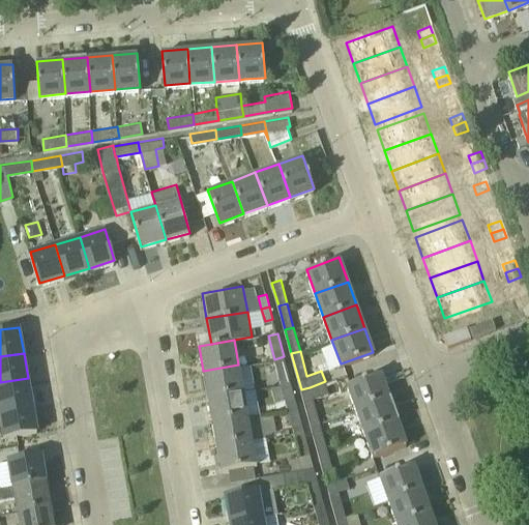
[(284,356),(274,359),(281,383),(290,380),(284,356)]
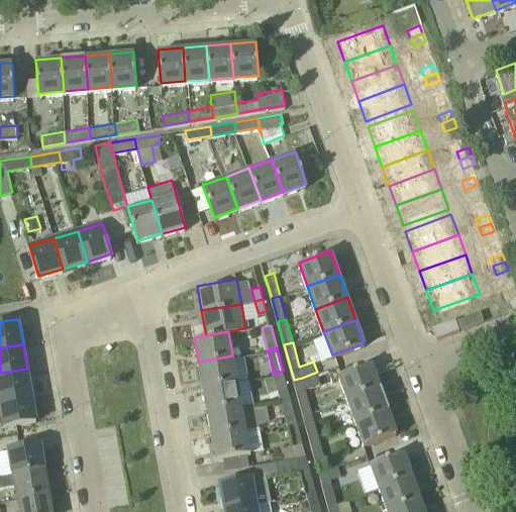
[(237,380),(232,355),(198,362),(203,386),(237,380)]
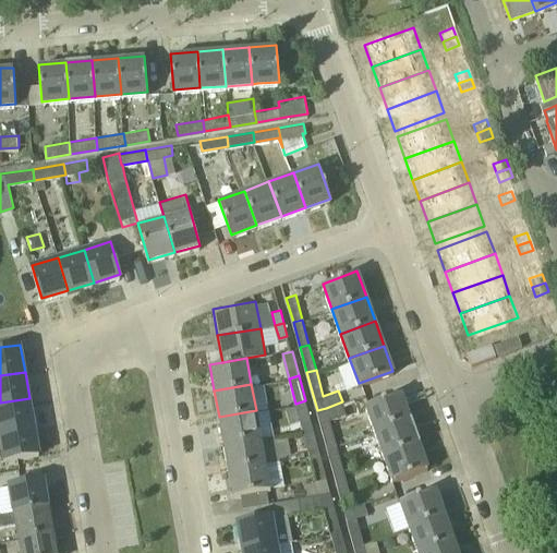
[(376,429),(410,417),(400,392),(367,404),(376,429)]
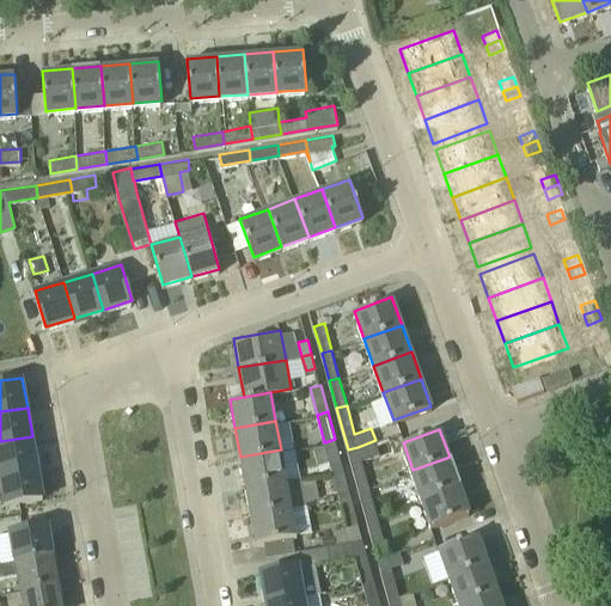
[(0,471),(37,465),(32,436),(0,441),(0,471)]
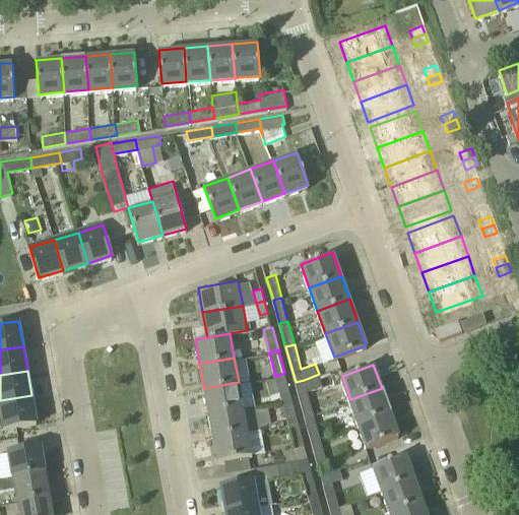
[(284,373),(275,376),(281,399),(290,396),(284,373)]
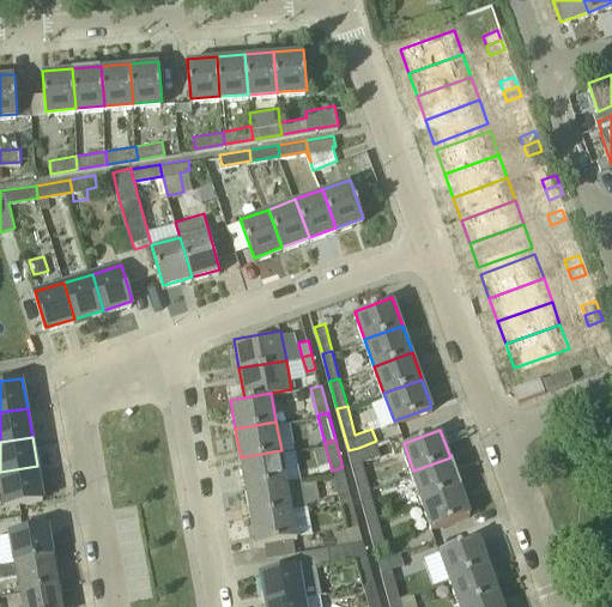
[(359,489),(369,486),(362,460),(380,453),(376,441),(358,448),(349,450),(359,489)]
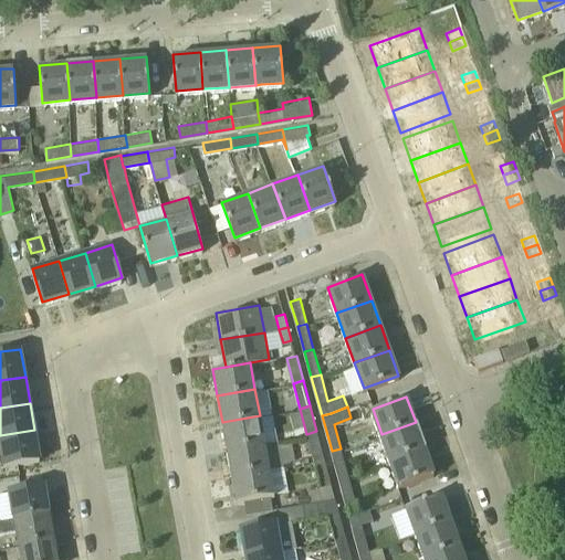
[(227,447),(264,441),(260,415),(222,422),(227,447)]
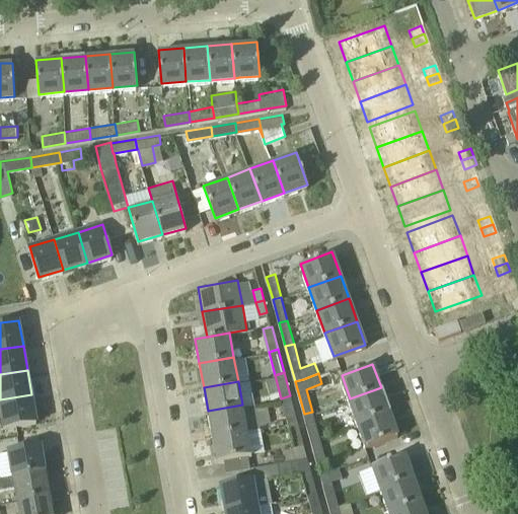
[(358,421),(389,410),(381,387),(350,398),(358,421)]
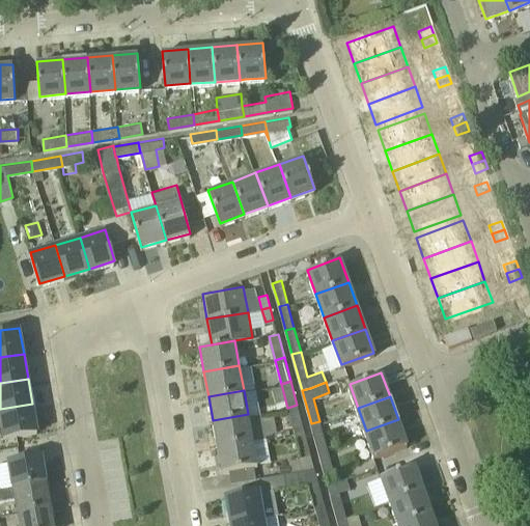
[(37,430),(32,404),(0,409),(0,413),(4,436),(37,430)]
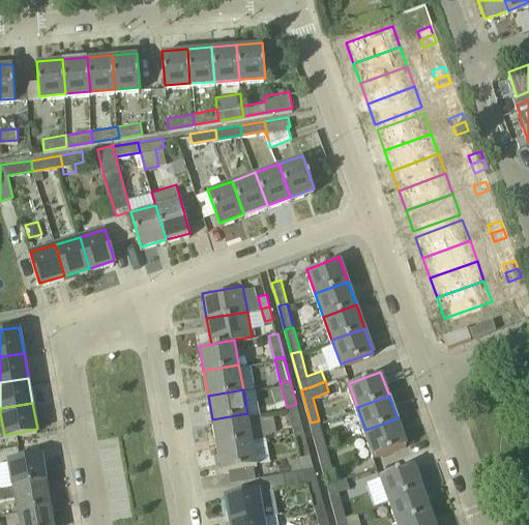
[(296,404),(287,407),(294,431),(303,428),(296,404)]
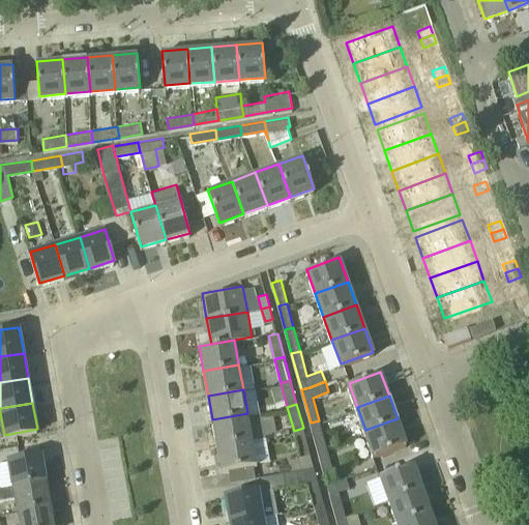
[(265,435),(261,412),(247,414),(247,413),(212,419),(216,444),(265,435)]
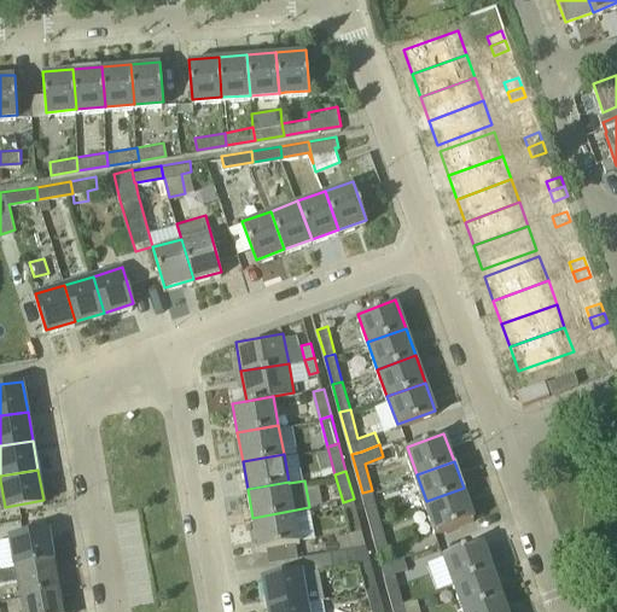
[(426,501),(436,530),(473,517),(464,488),(426,501)]
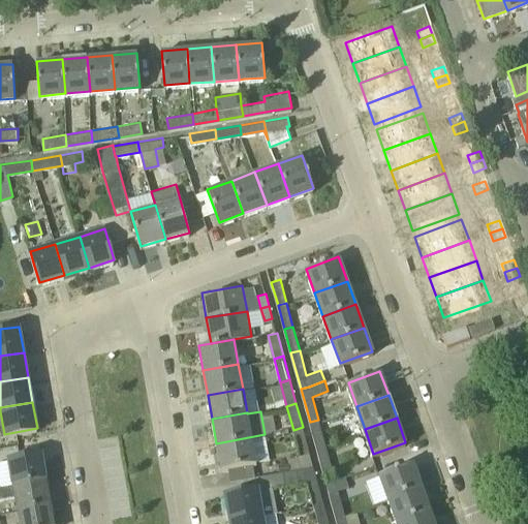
[(316,445),(325,443),(318,420),(310,422),(316,445)]
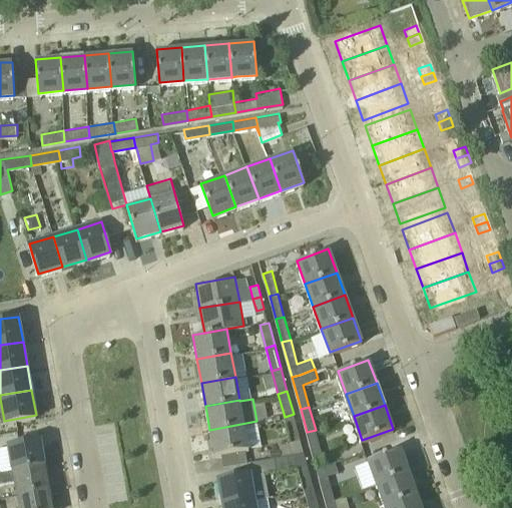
[(294,414),(285,417),(291,441),(279,443),(280,447),(282,455),(294,453),(304,450),(294,414)]
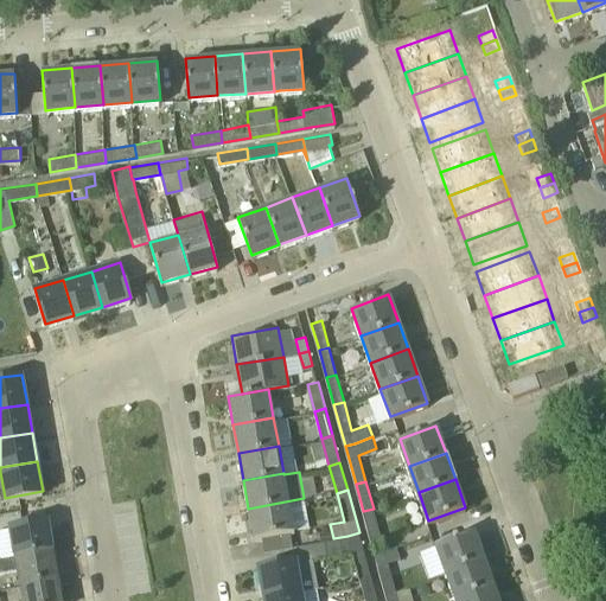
[(305,500),(304,498),(248,509),(253,537),(310,528),(305,499),(305,500)]
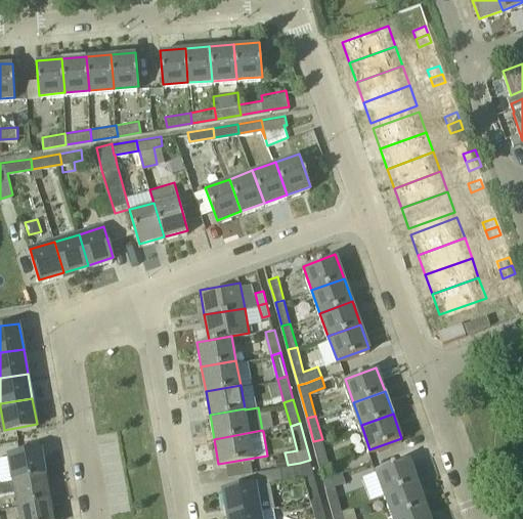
[(313,441),(320,467),(330,465),(322,439),(313,441)]
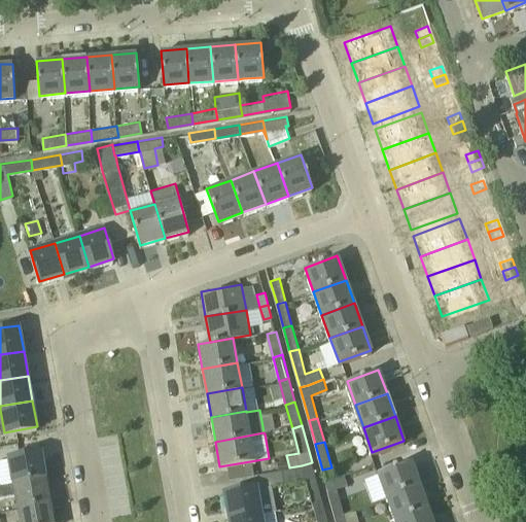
[(8,456),(12,481),(12,482),(45,476),(41,450),(8,456)]
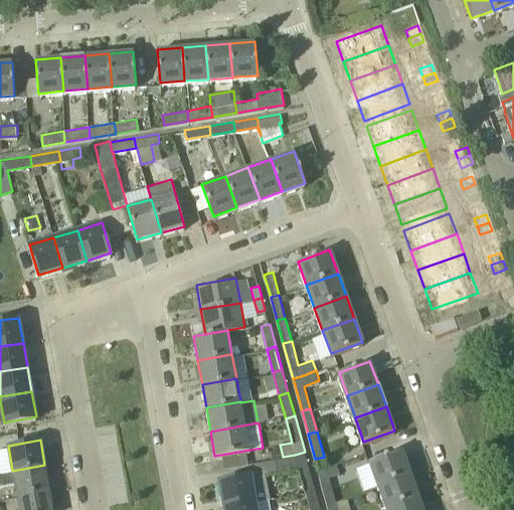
[(377,484),(409,473),(401,449),(369,461),(377,484)]
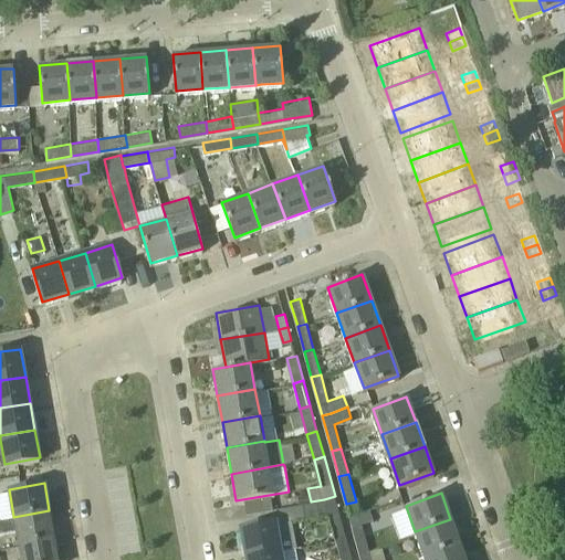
[(335,538),(345,536),(335,496),(324,499),(311,502),(290,505),(292,520),(328,514),(335,538)]
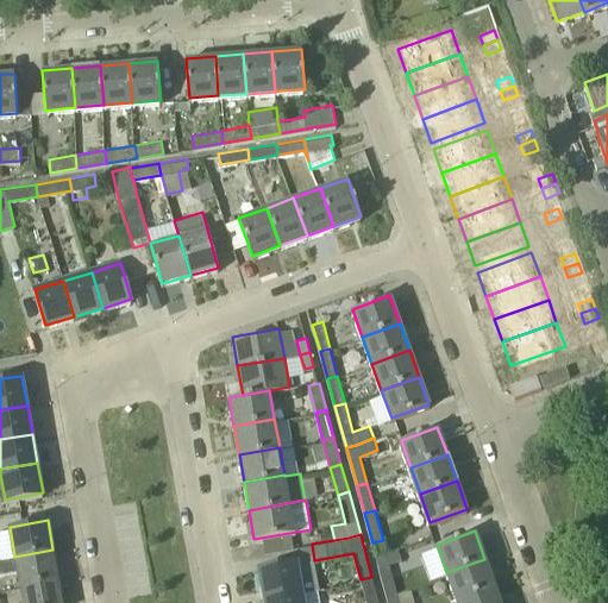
[(57,578),(52,550),(14,557),(14,556),(0,558),(0,572),(17,569),(20,585),(57,578)]
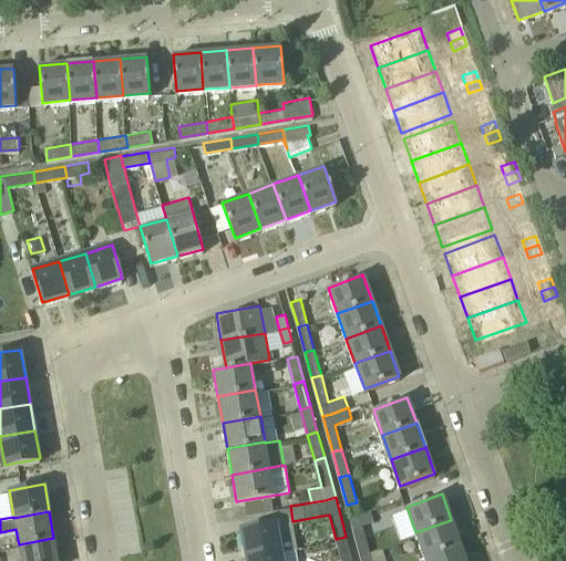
[(451,520),(415,532),(424,558),(460,544),(451,520)]
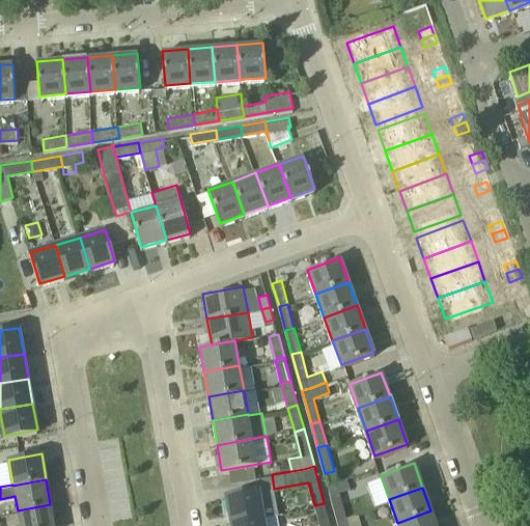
[(263,515),(258,489),(225,495),(230,521),(263,515)]
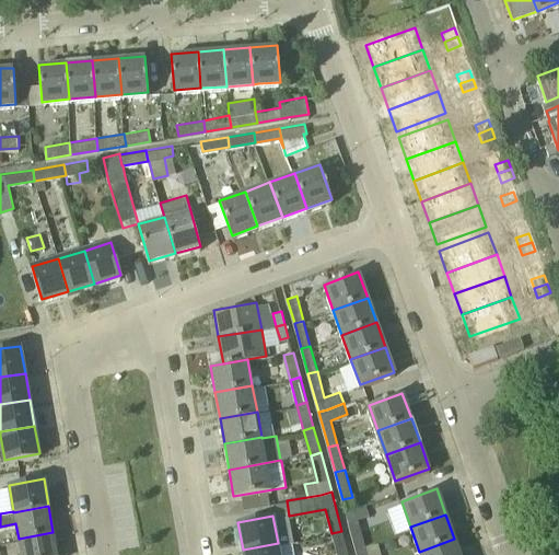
[(356,548),(365,545),(358,518),(348,521),(356,548)]
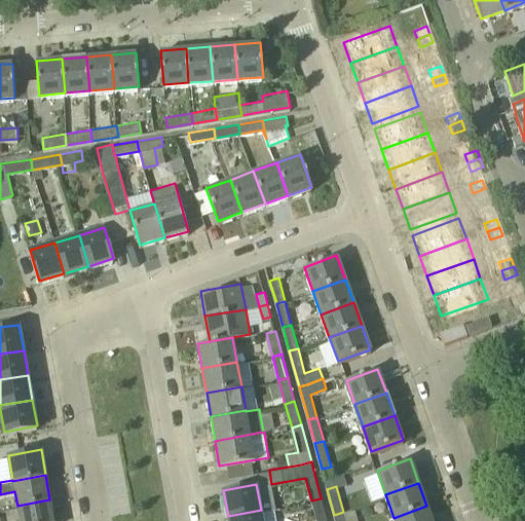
[(311,500),(316,520),(327,520),(321,498),(311,500)]
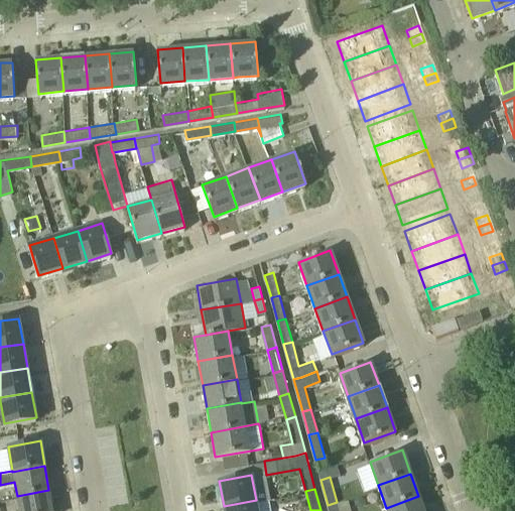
[(17,496),(19,510),(52,510),(48,490),(17,496)]
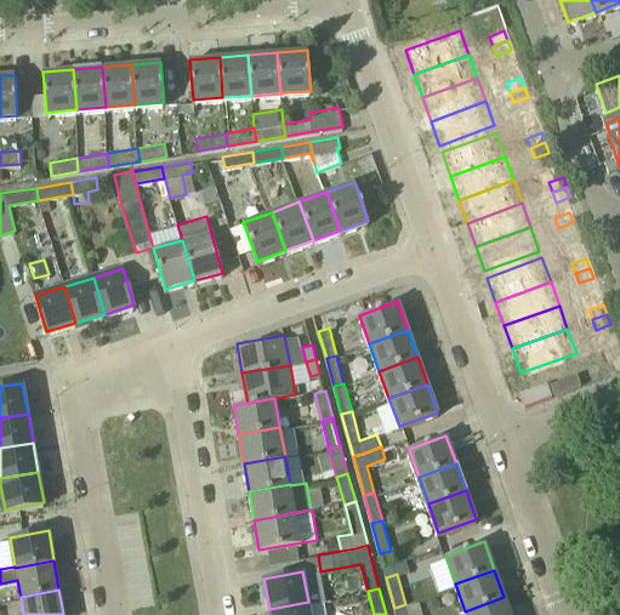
[(466,614),(510,614),(504,597),(465,611),(466,614)]
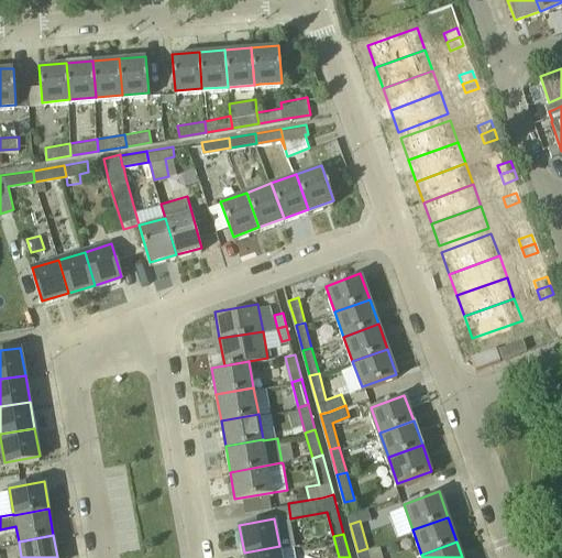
[(383,557),(379,545),(367,548),(357,551),(359,557),(383,557)]
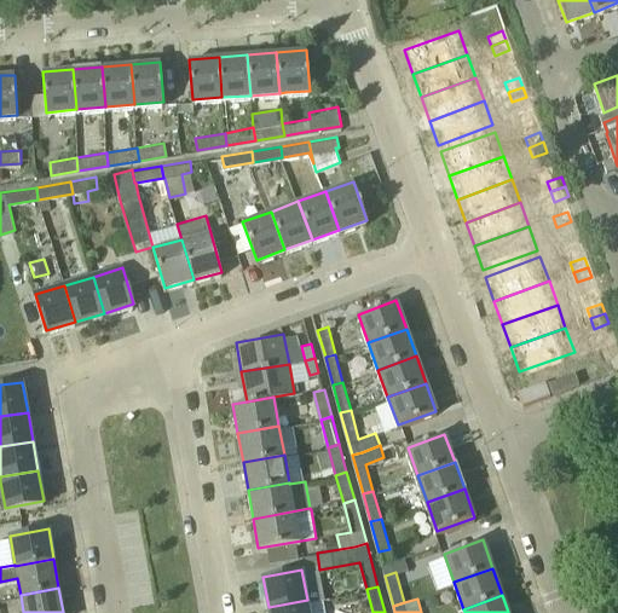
[(269,612),(309,612),(307,600),(269,607),(269,612)]
